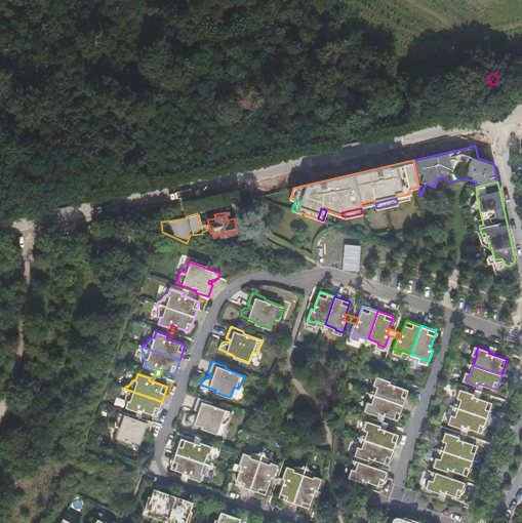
[(379,387),(375,397),(404,406),(409,392),(396,387),(391,386),(392,383),(380,378),(377,385),(377,386),(379,387)]
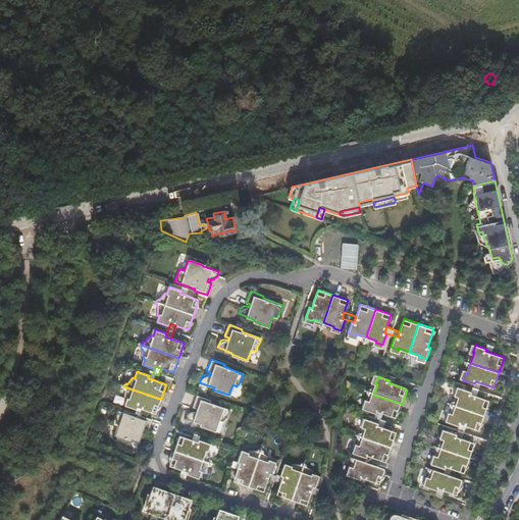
[(363,396),(367,397),(371,381),(366,380),(363,396)]
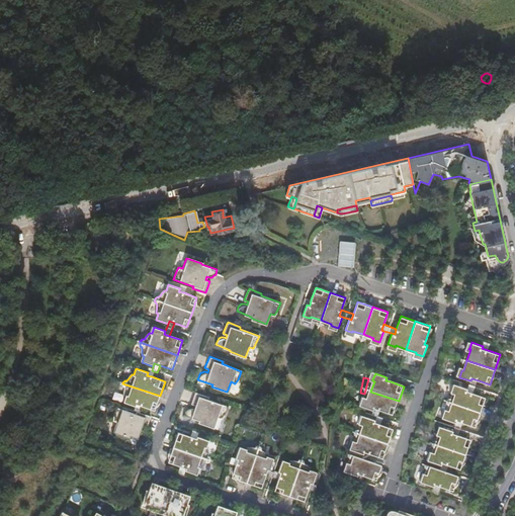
[(470,380),(468,389),(467,392),(475,394),(479,380),(471,378),(470,380)]
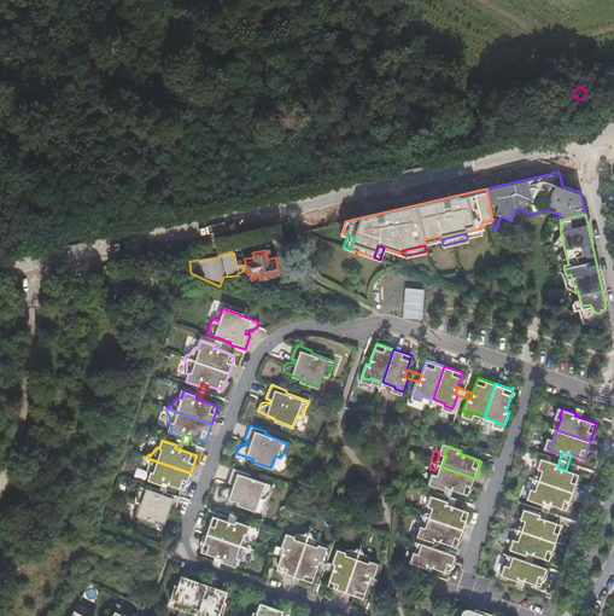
[(148,482),(162,487),(163,483),(169,486),(183,490),(191,472),(146,458),(146,459),(146,460),(146,462),(146,463),(147,463),(148,464),(147,472),(147,474),(151,475),(148,482)]
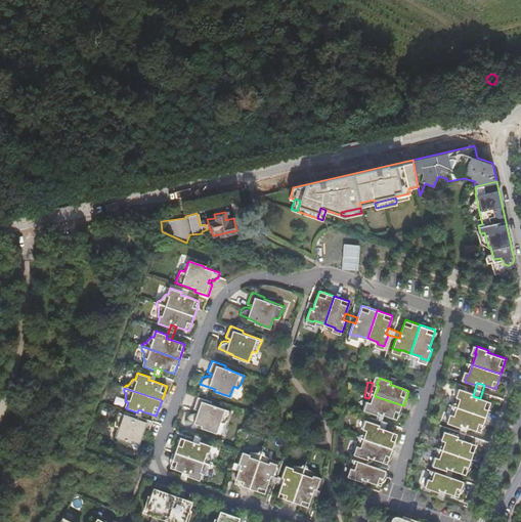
[(462,397),(458,407),(486,418),(491,402),(480,398),(473,396),(474,393),(463,389),(461,395),(461,396),(462,397)]
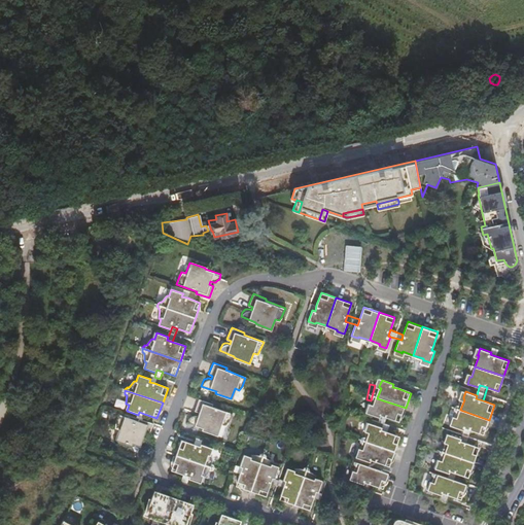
[(198,415),(196,415),(195,414),(194,414),(193,415),(191,415),(190,415),(189,416),(189,417),(188,418),(187,422),(202,428),(202,429),(217,435),(221,424),(225,426),(228,423),(232,414),(212,406),(212,404),(200,398),(195,411),(199,412),(198,415)]
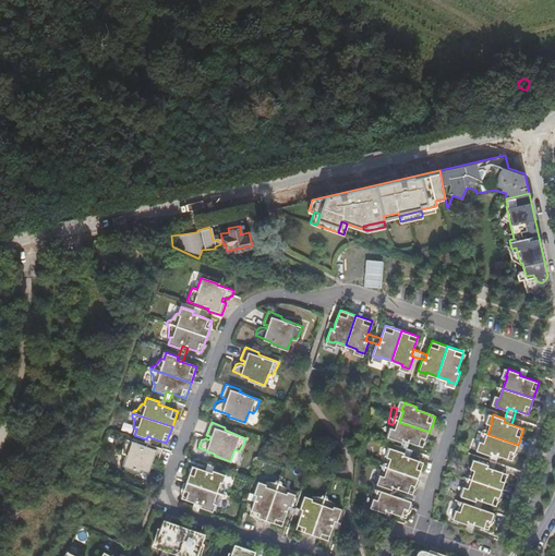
[(430,432),(399,422),(396,433),(394,433),(394,434),(391,440),(403,445),(405,442),(411,444),(424,448),(430,432)]
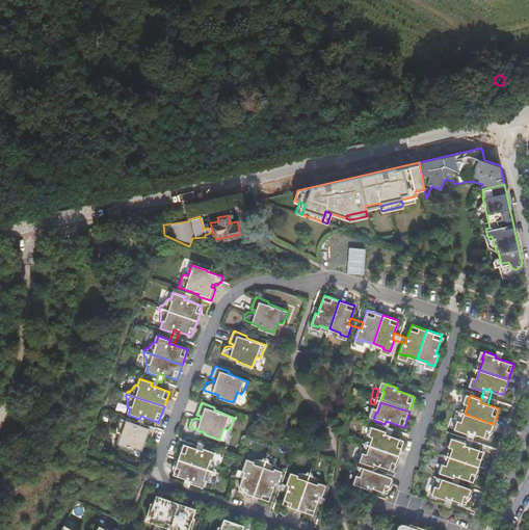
[(494,424),(465,414),(461,425),(459,424),(459,425),(457,431),(469,435),(470,432),(476,434),(488,439),(494,424)]
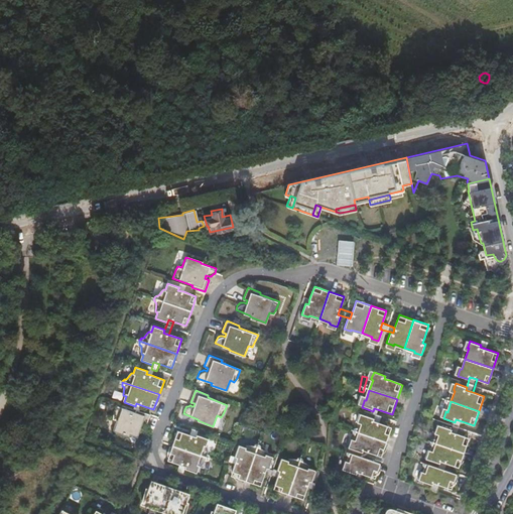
[(129,434),(129,433),(145,438),(146,434),(146,433),(146,432),(146,431),(146,430),(145,429),(144,428),(143,428),(141,427),(142,424),(146,425),(150,413),(139,410),(137,409),(136,411),(133,410),(116,404),(114,413),(113,417),(117,418),(114,429),(129,434)]
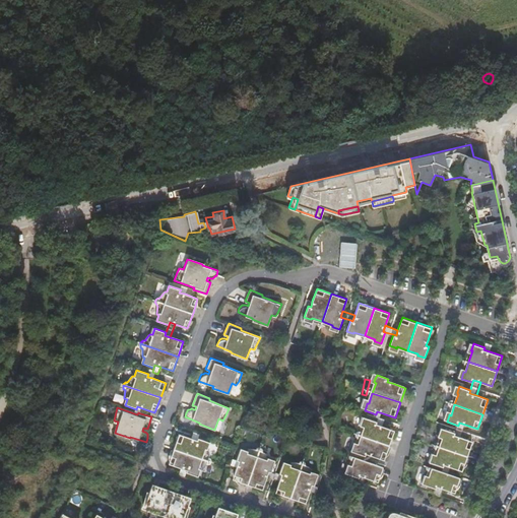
[(367,427),(364,437),(391,447),(396,432),(384,428),(378,426),(379,423),(368,419),(366,426),(366,427),(367,427)]
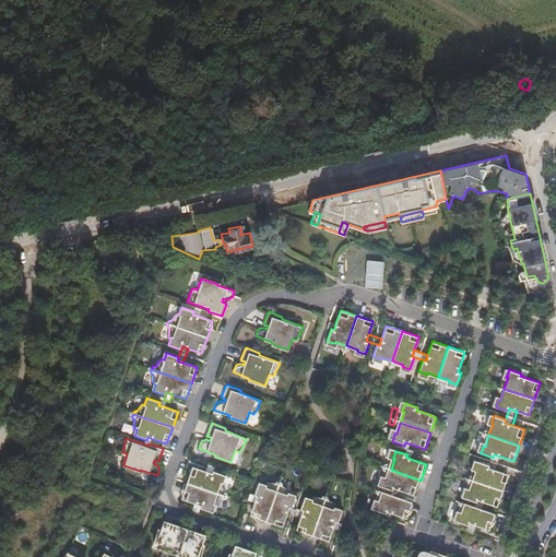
[(493,458),(491,465),(489,467),(496,470),(500,457),(494,454),(493,458)]
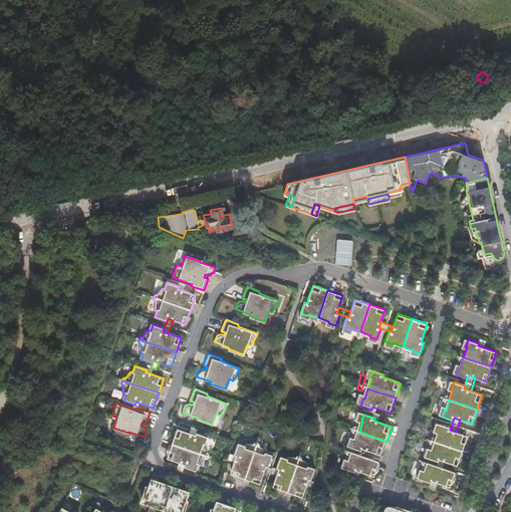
[(438,431),(435,442),(462,451),(468,436),(456,432),(450,430),(451,428),(439,424),(437,430),(437,431),(438,431)]
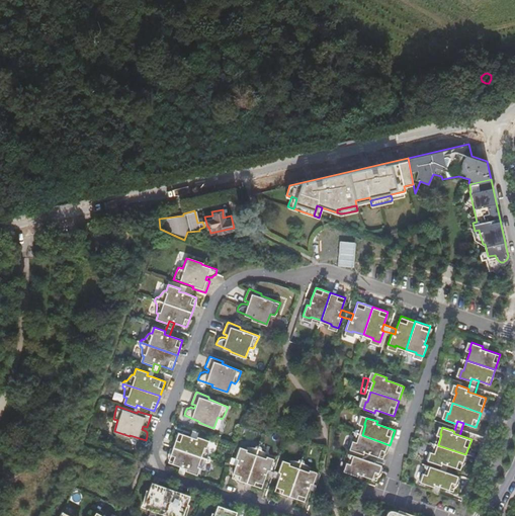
[(197,438),(191,436),(179,432),(174,447),(211,459),(211,458),(211,457),(211,456),(211,455),(210,455),(209,454),(210,447),(210,446),(207,445),(209,439),(198,435),(197,438)]
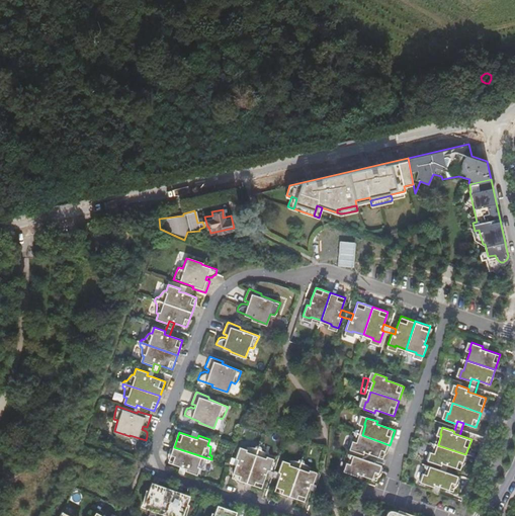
[(390,445),(362,435),(358,446),(357,445),(356,446),(354,452),(365,456),(366,454),(372,455),(384,460),(390,445)]
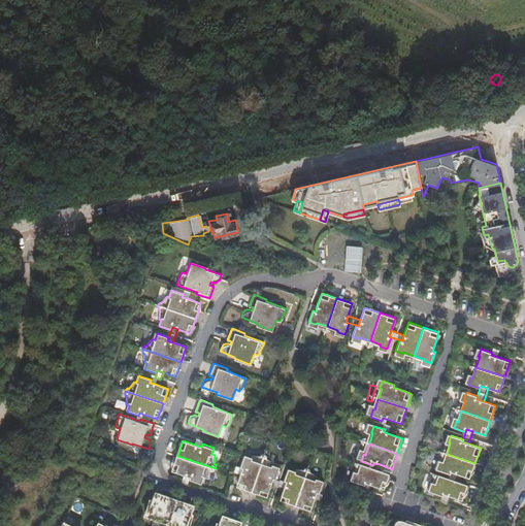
[(243,455),(239,467),(242,467),(240,473),(236,486),(252,491),(264,454),(264,453),(263,453),(262,453),(262,454),(261,454),(260,454),(260,455),(259,455),(252,455),(251,455),(250,457),(243,455)]
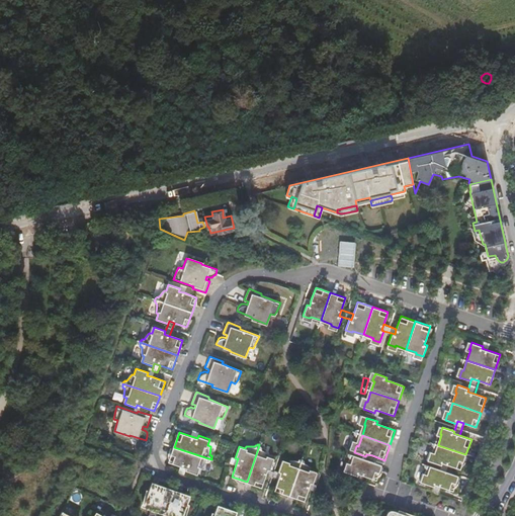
[(261,487),(265,476),(267,469),(270,469),(274,458),(268,456),(269,454),(263,450),(262,449),(262,448),(262,447),(262,446),(261,446),(261,445),(260,445),(259,445),(247,482),(261,487)]
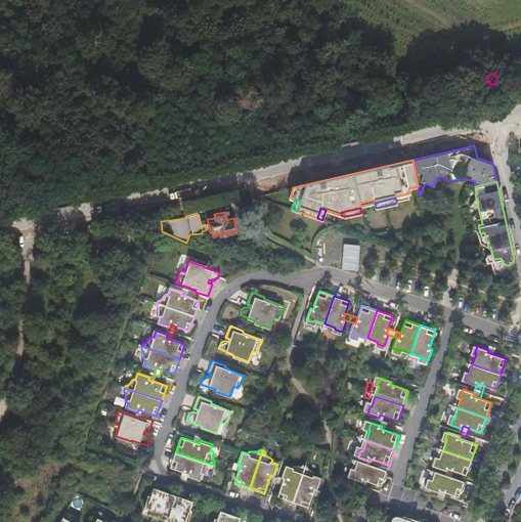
[(471,460),(443,450),(439,461),(438,461),(436,468),(447,471),(448,469),(453,471),(466,475),(471,460)]
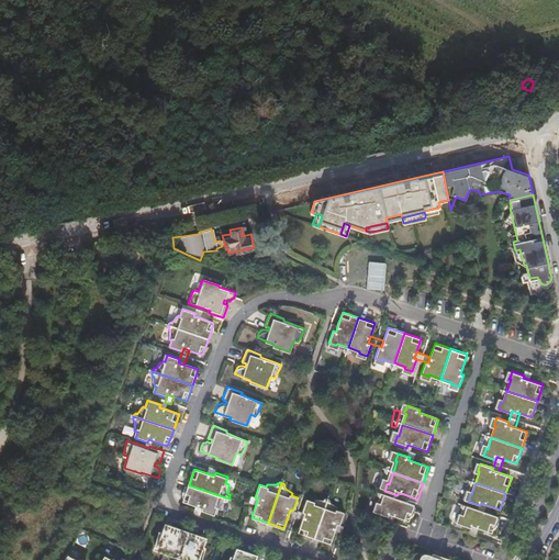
[(203,507),(202,511),(205,512),(214,515),(215,515),(217,508),(220,510),(224,503),(225,502),(226,502),(227,502),(228,501),(230,501),(230,500),(230,499),(189,485),(183,501),(198,506),(203,507)]
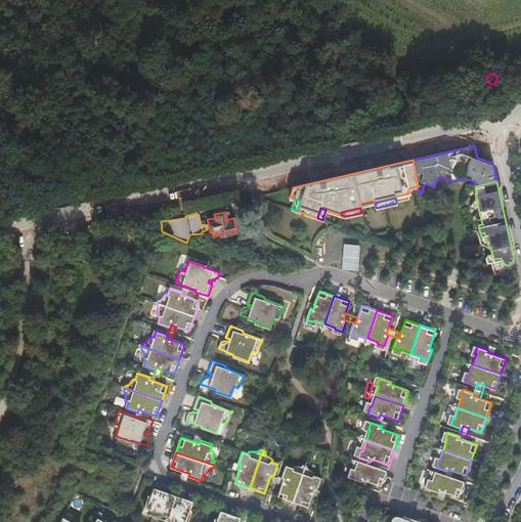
[(241,464),(237,464),(234,462),(232,468),(239,470),(241,464)]
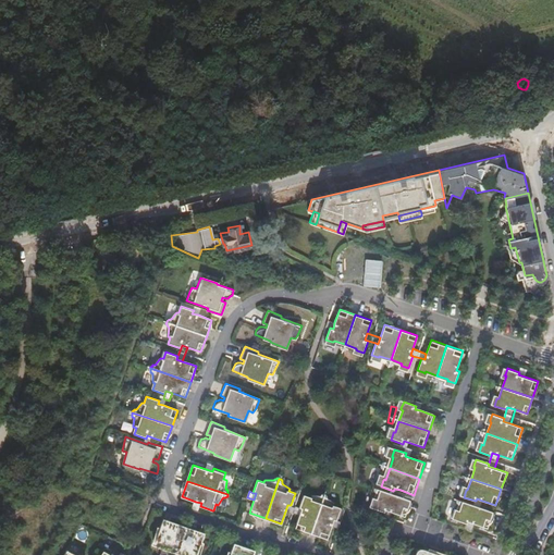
[(398,496),(392,494),(382,491),(379,502),(377,501),(377,502),(374,508),(386,513),(388,510),(393,513),(407,517),(413,501),(398,496)]
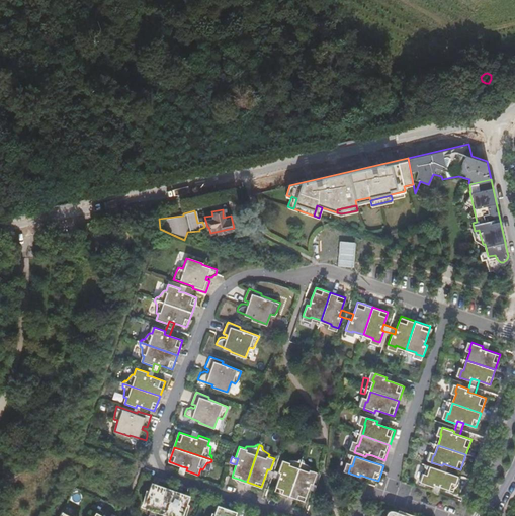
[(281,460),(277,473),(279,473),(277,480),(273,491),(288,496),(302,458),(301,458),(299,458),(298,458),(298,459),(297,459),(296,459),(296,460),(295,460),(288,460),(287,460),(287,462),(281,460)]
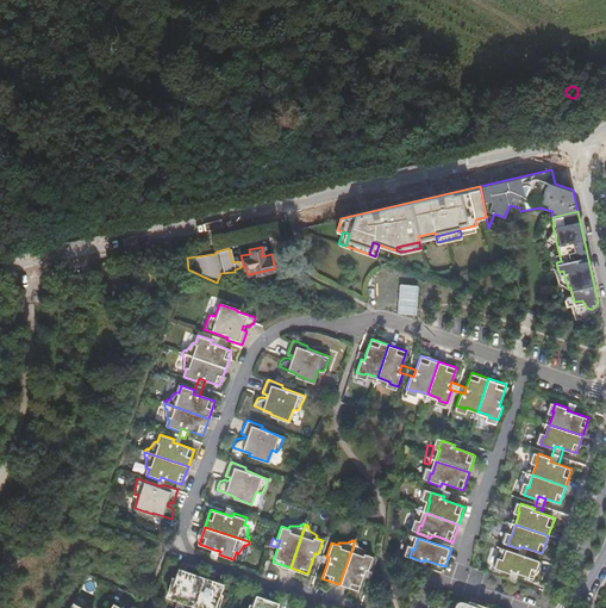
[(364,569),(367,570),(368,568),(372,558),(372,557),(364,554),(366,552),(358,547),(357,546),(357,545),(357,544),(357,543),(356,543),(356,541),(355,541),(355,540),(339,584),(357,590),(362,577),(364,569)]
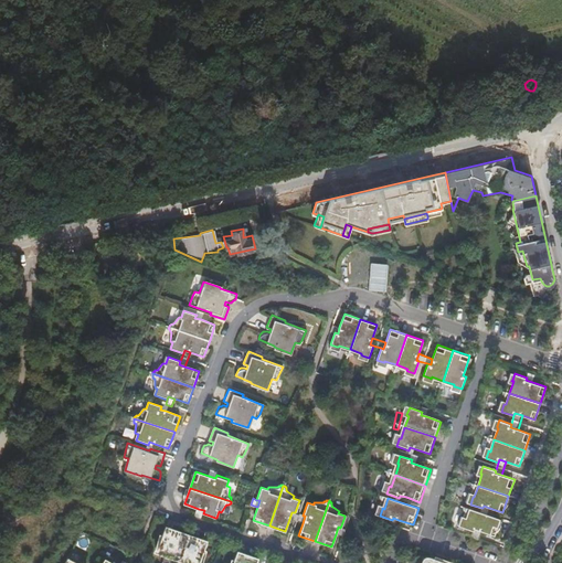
[(487,514),(480,512),(469,509),(466,520),(464,520),(462,528),(474,531),(475,529),(481,531),(495,535),(500,519),(487,514)]
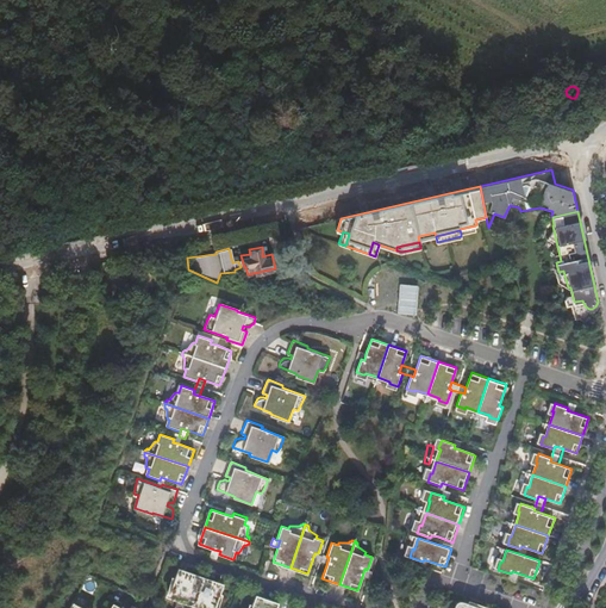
[(326,557),(318,553),(314,553),(312,560),(326,565),(329,557),(326,557)]
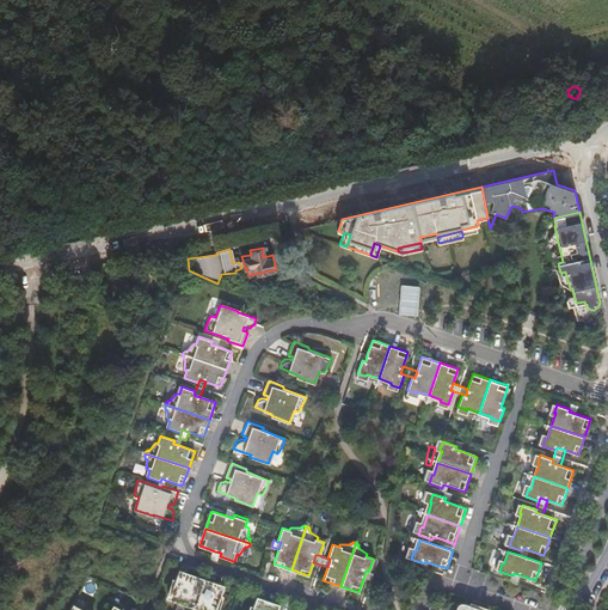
[(169,599),(190,608),(192,603),(201,578),(178,571),(174,581),(169,599)]
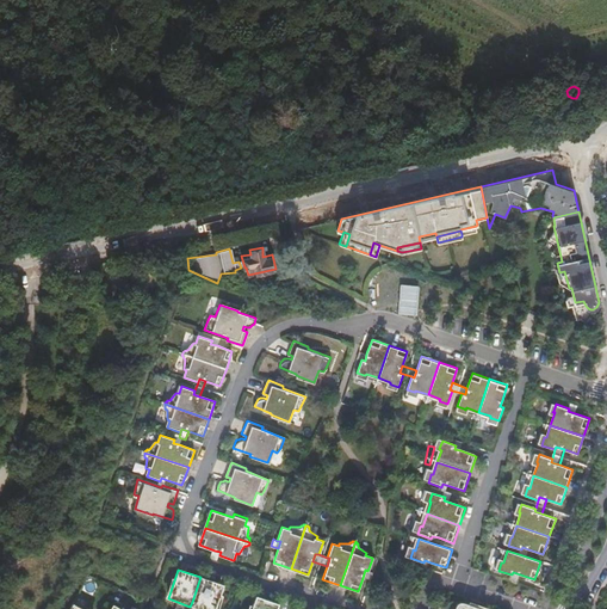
[(370,580),(372,573),(367,571),(365,570),(363,578),(370,580)]
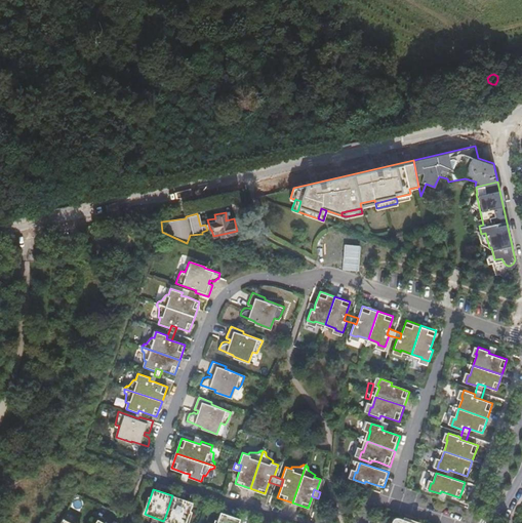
[(445,499),(447,493),(441,491),(440,493),(439,497),(445,499)]
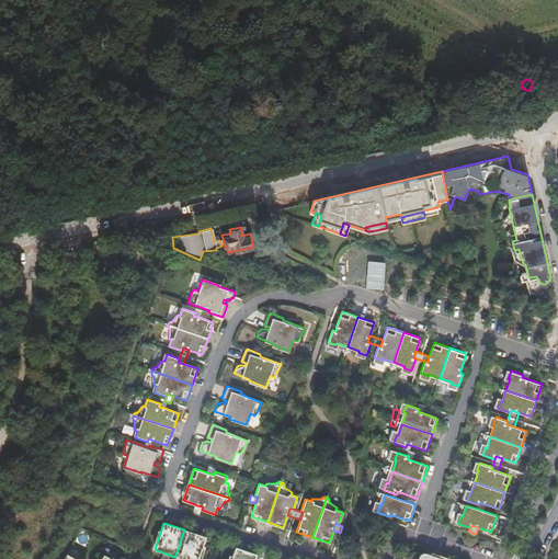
[(177,552),(174,557),(182,558),(196,558),(197,556),(202,547),(205,536),(184,529),(177,552)]
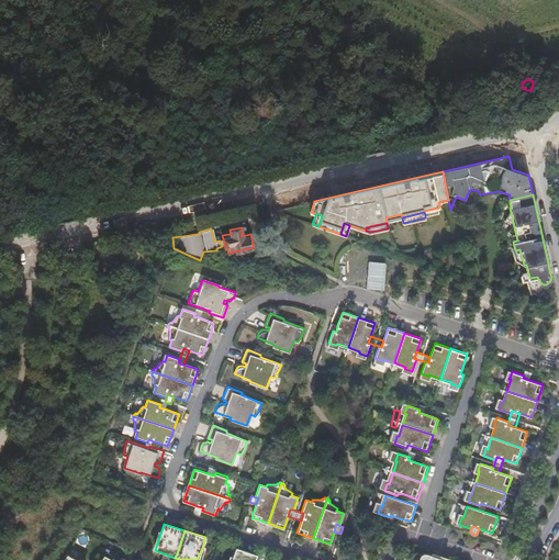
[(152,549),(155,550),(160,534),(157,533),(152,549)]
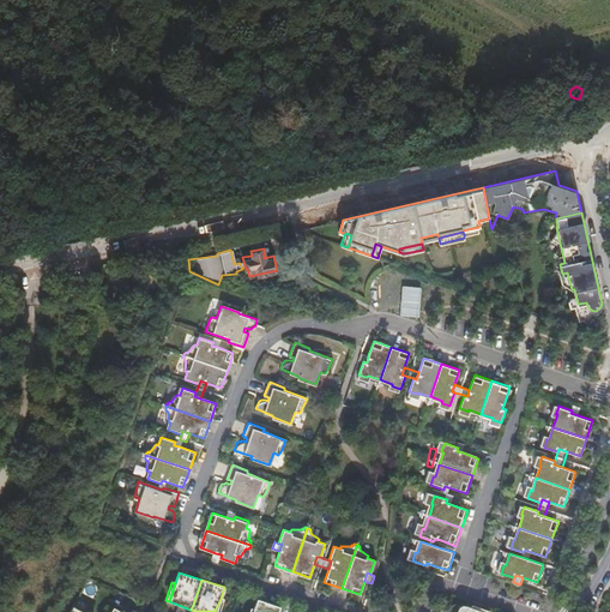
[(254,610),(252,611),(277,611),(279,606),(258,598),(254,610)]
